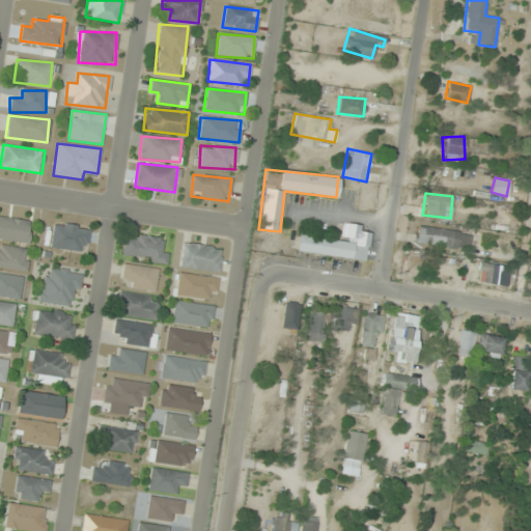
[(0,239),(29,243),(31,220),(0,216),(0,239)]
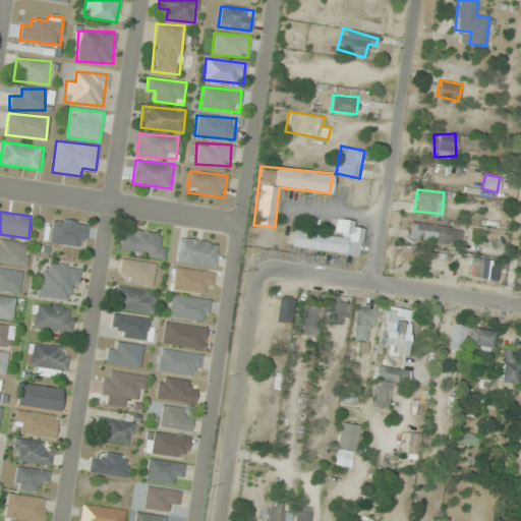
[(50,243),(84,247),(88,223),(53,219),(50,243)]
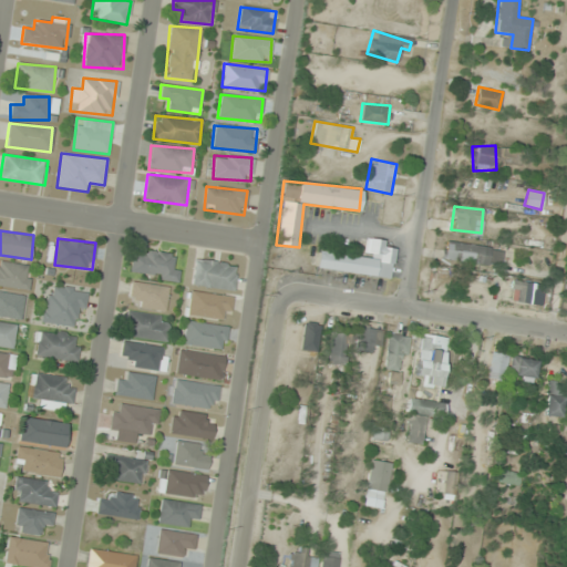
[(384,240),(368,238),(366,257),(318,250),(316,268),(390,277),(394,248),(383,247),(384,240)]
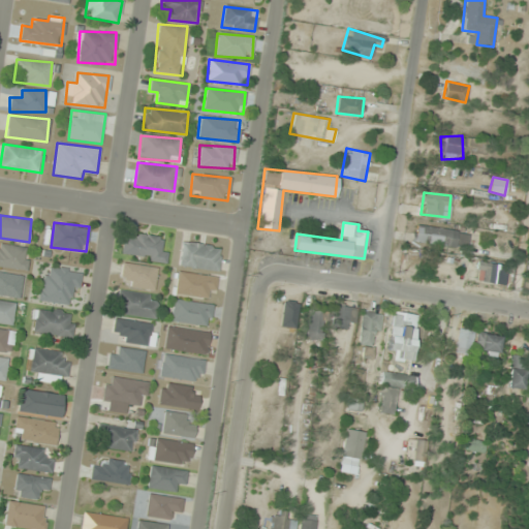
[(468,231),(416,226),(415,242),(466,248),(468,231)]
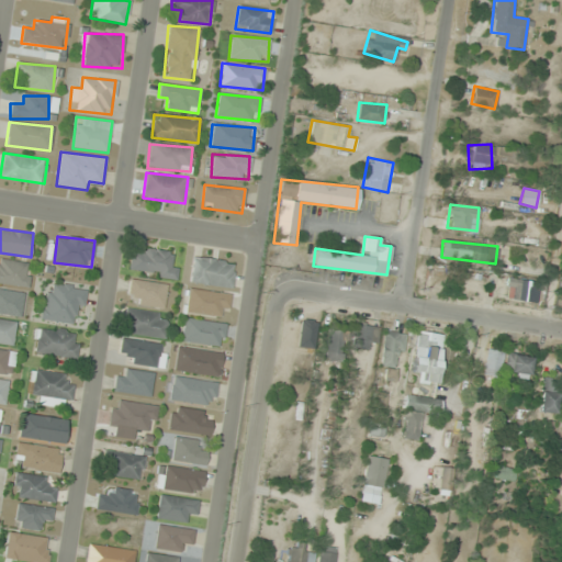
[(132,247),(130,271),(175,277),(178,253),(132,247)]
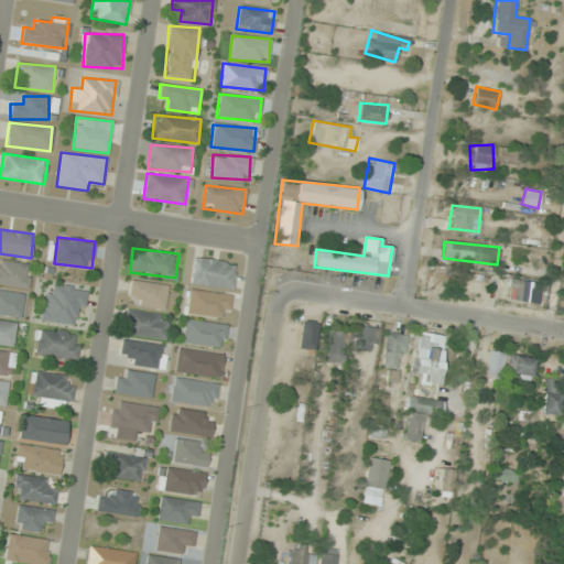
[(190,283),(232,290),(236,263),(194,257),(190,283)]
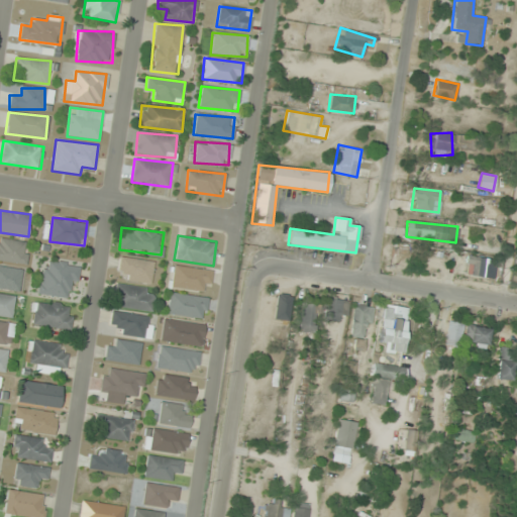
[(0,261),(25,265),(28,242),(0,238),(0,261)]
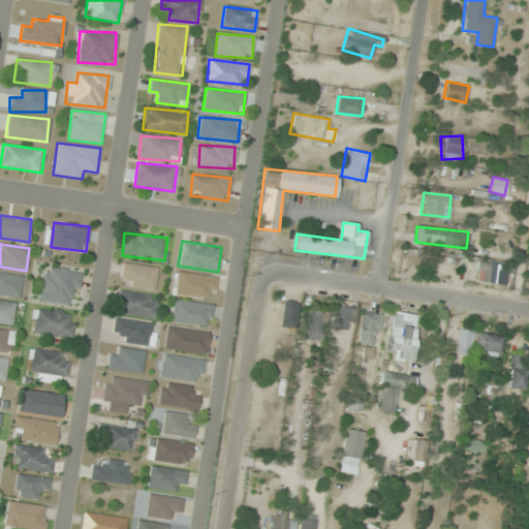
[(475,281),(506,284),(508,265),(477,261),(475,281)]
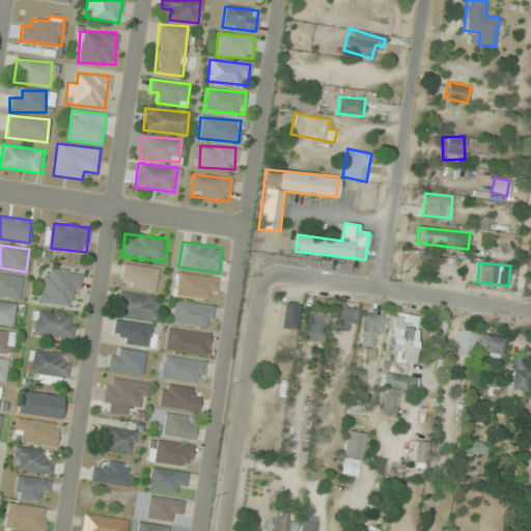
[(130,281),(129,288),(155,290),(158,268),(123,264),(121,280),(130,281)]
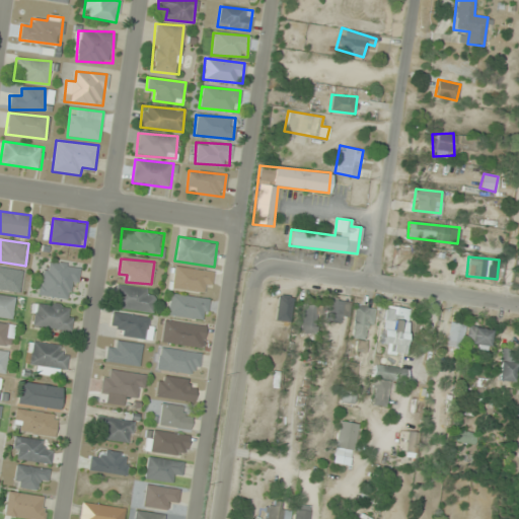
[(39,295),(67,299),(70,282),(78,283),(80,267),(45,261),(39,295)]
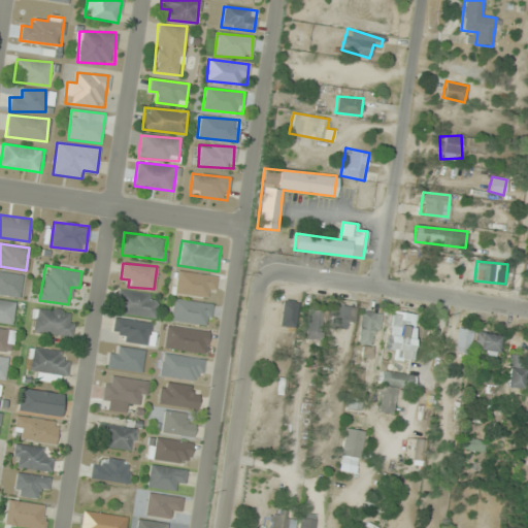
[(0,294),(20,297),(22,273),(0,271),(0,294)]
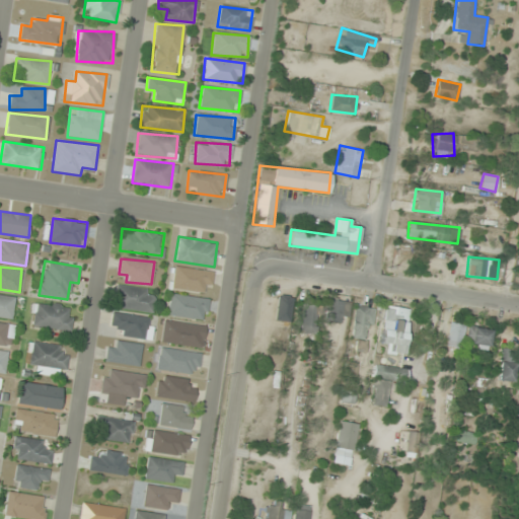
[(211,293),(213,271),(174,267),(171,288),(211,293)]
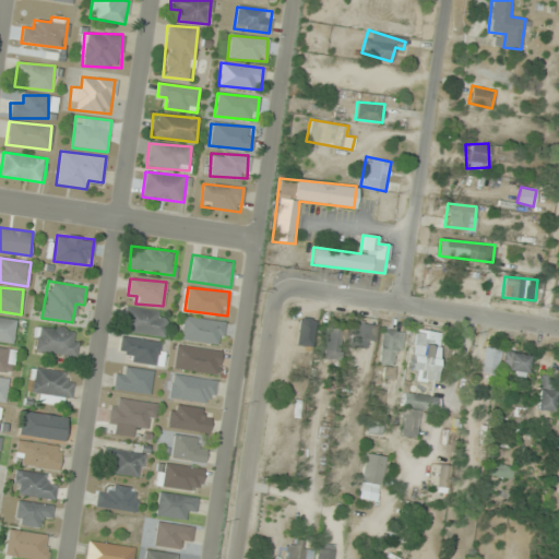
[(125,333),(165,335),(166,311),(126,309),(125,333)]
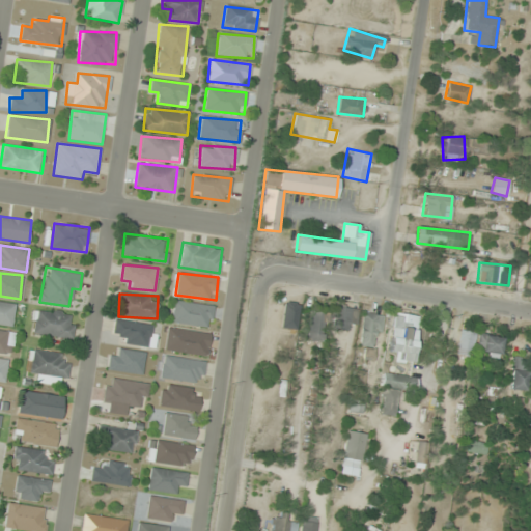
[(212,328),(214,306),(174,301),(171,323),(212,328)]
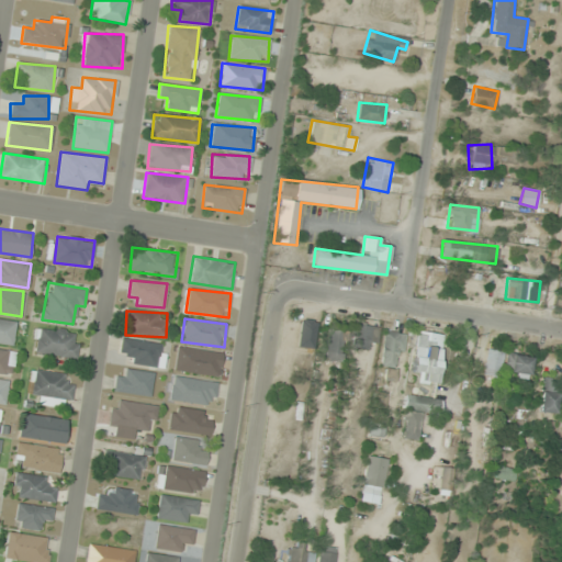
[(0,343),(12,346),(15,322),(0,319),(0,343)]
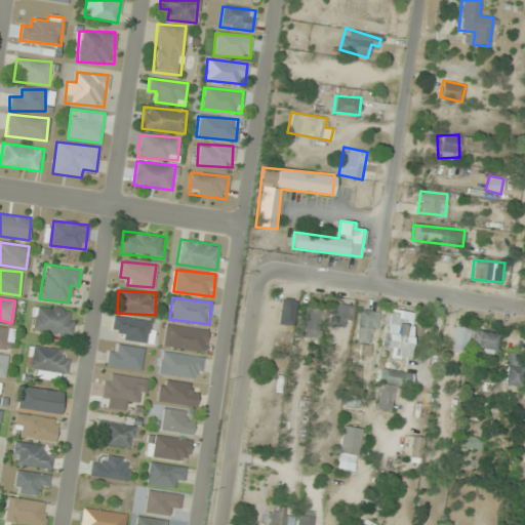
[(355,306),(333,303),(330,323),(352,326),(355,306)]
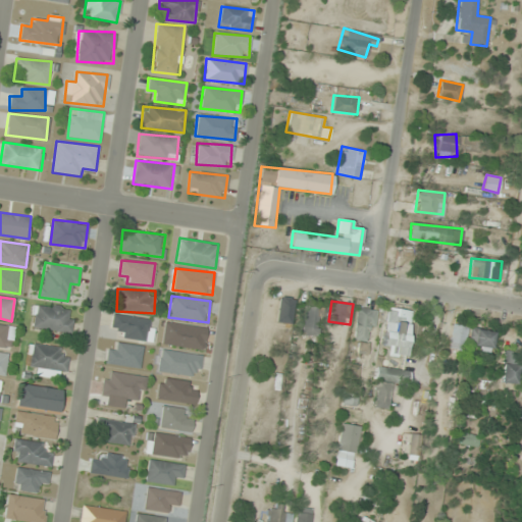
[(301,333),(317,336),(322,308),(306,305),(301,333)]
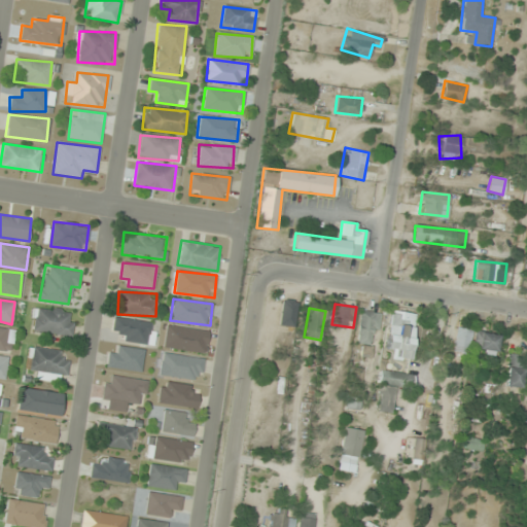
[(72,310),(33,310),(33,334),(72,334),(72,310)]
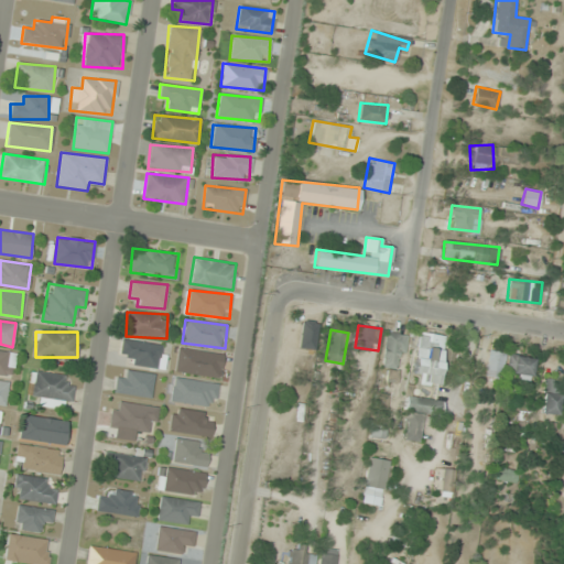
[(401,333),(384,333),(384,367),(401,367),(401,333)]
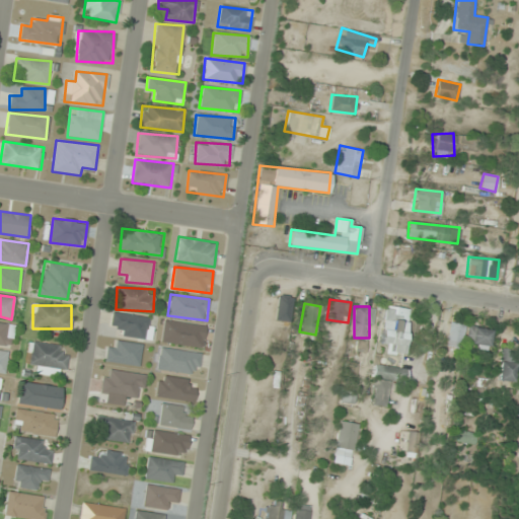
[(401,353),(409,310),(383,306),(377,342),(388,344),(387,351),(401,353)]
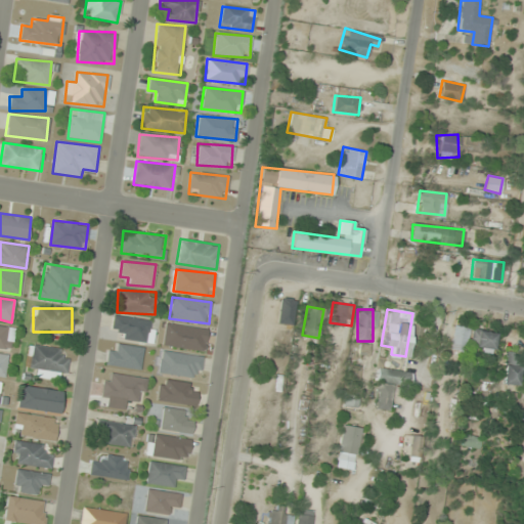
[(147,343),(150,320),(114,315),(112,328),(121,329),(119,339),(147,343)]
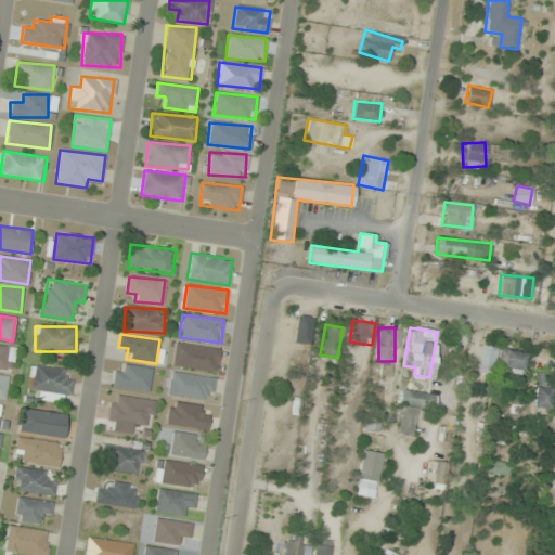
[(171,365),(216,372),(219,348),(175,341),(171,365)]
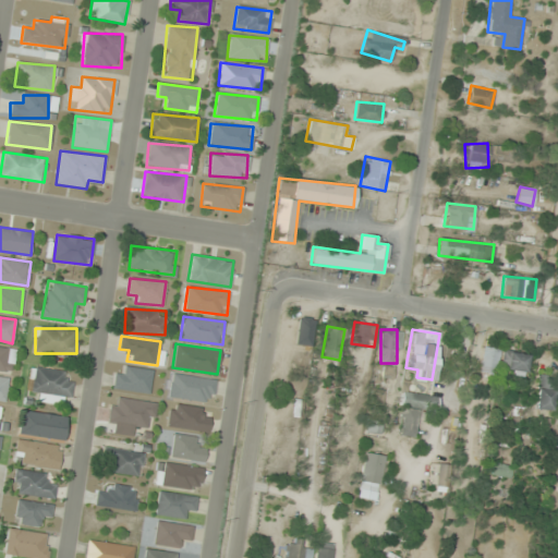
[(0,371),(11,373),(15,350),(0,347),(0,371)]
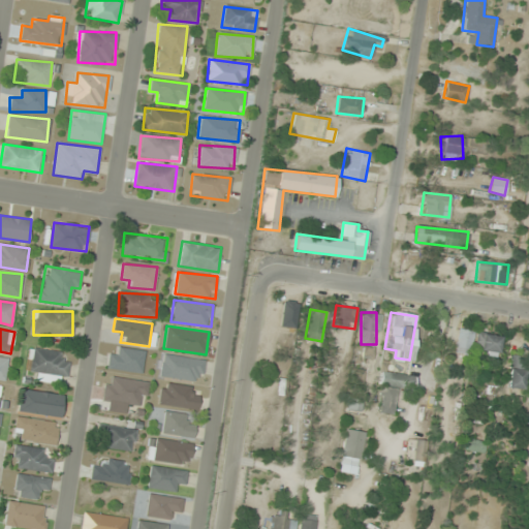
[(456,352),(473,354),(473,350),(499,352),(501,335),(458,330),(456,352)]
